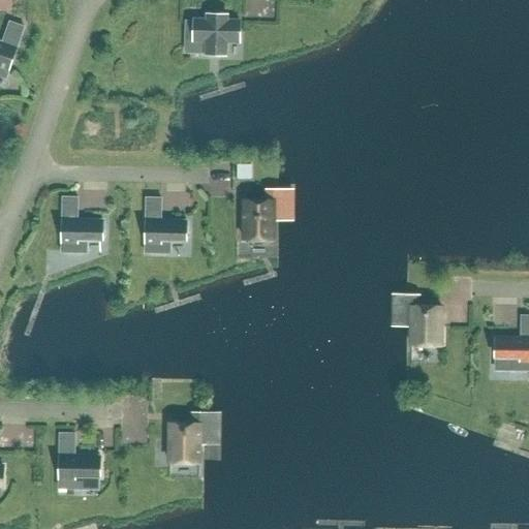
[(193,22),(186,21),(185,31),(193,31),(193,40),(206,41),(206,55),(225,55),(225,41),(239,42),(240,21),(226,21),(226,16),(207,14),(207,20),(193,20),(193,22)]
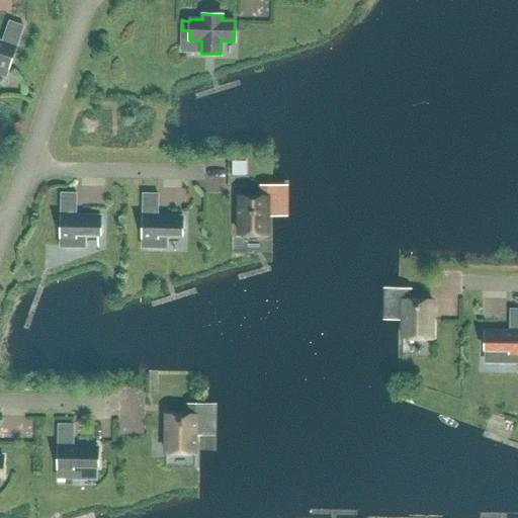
[(9,21),(2,41),(0,40),(0,74),(6,76),(23,26),(9,21)]
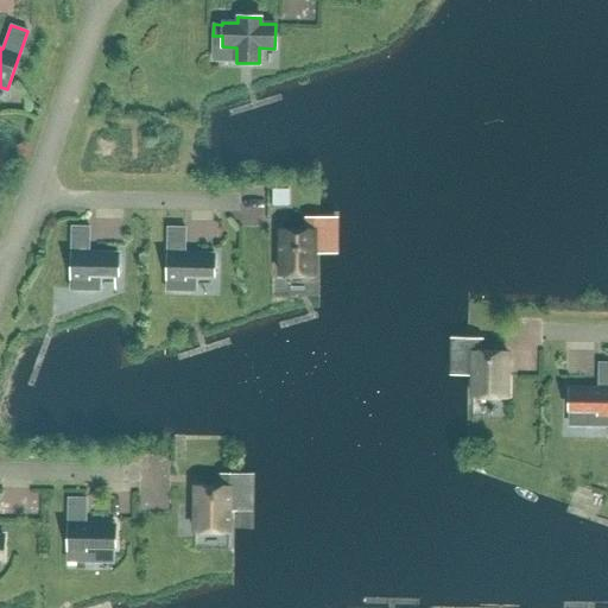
[(289,190),(273,190),(273,204),(289,204),(289,190)]
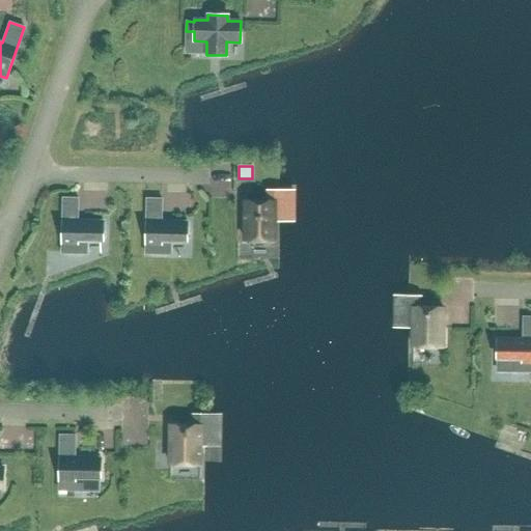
[(275,190),(267,190),(267,201),(244,201),(245,236),(249,236),(249,244),(270,244),(270,236),(275,236),(275,190)]
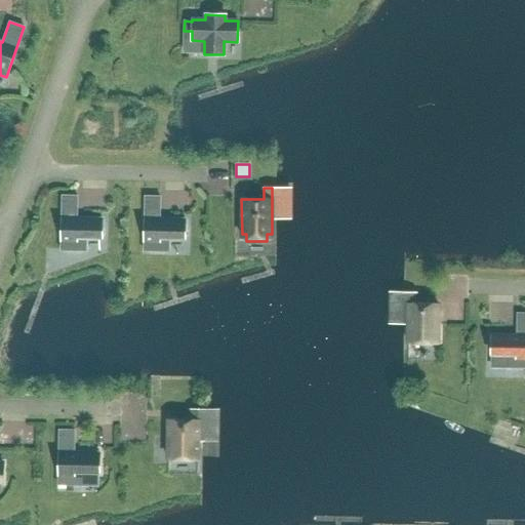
[(102,237),(103,218),(76,218),(77,196),(62,196),(61,249),(85,250),(85,237),(102,237)]
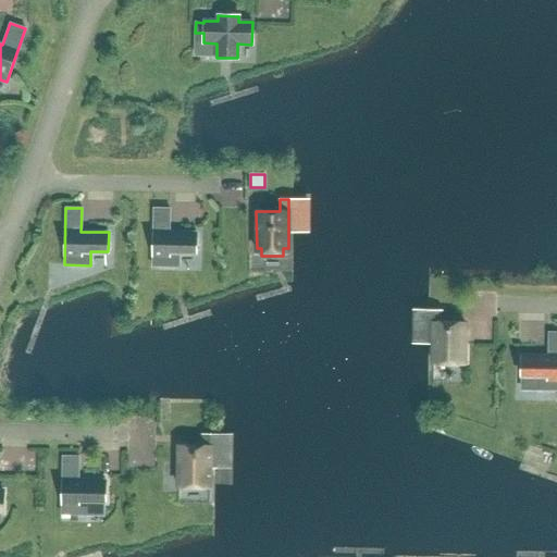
[(177,265),(178,252),(196,252),(196,233),(169,232),(170,209),(153,209),(152,265),(177,265)]
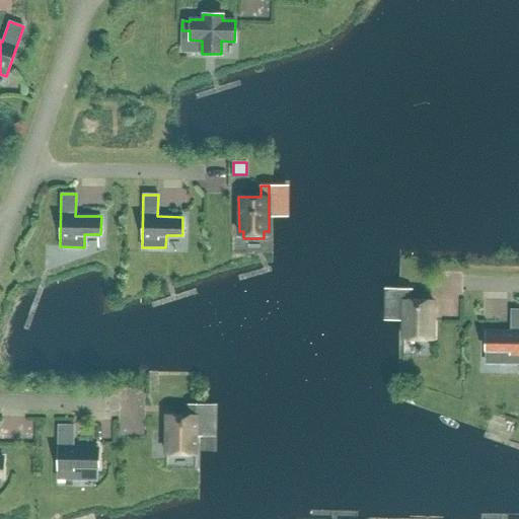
[(402,336),(408,336),(408,340),(428,340),(428,337),(432,337),(433,301),(411,300),(412,289),(403,289),(402,336)]
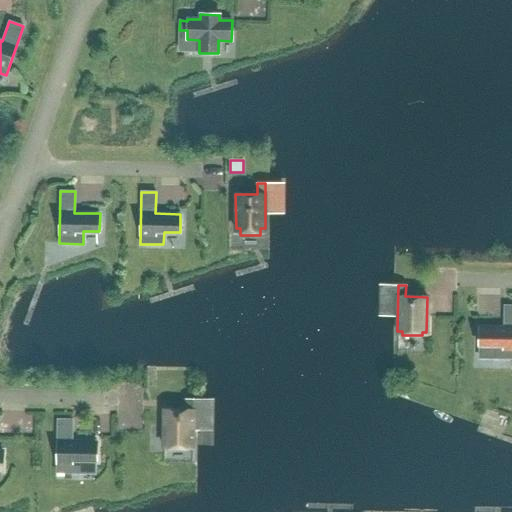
[(478,327),(478,345),(494,345),(494,358),(511,358),(511,305),(504,305),(503,327),(478,327)]
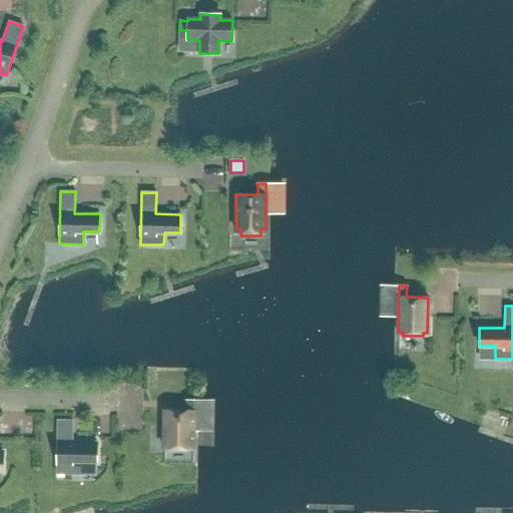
[(163,446),(168,446),(168,449),(188,449),(188,446),(193,446),(193,401),(185,400),(185,411),(164,411),(163,446)]
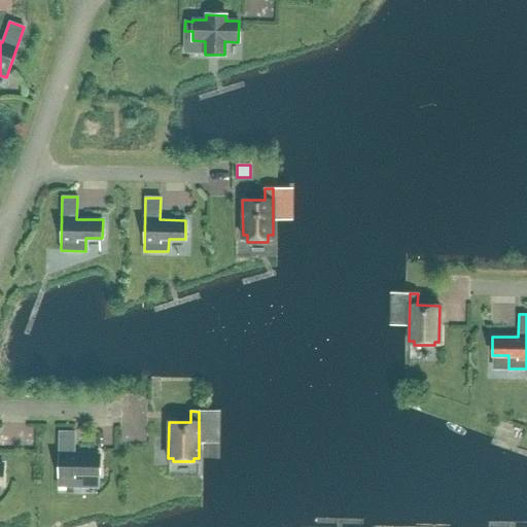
[(59,431),(58,486),(82,486),(82,473),(100,473),(100,455),(74,454),(74,432),(59,431)]
